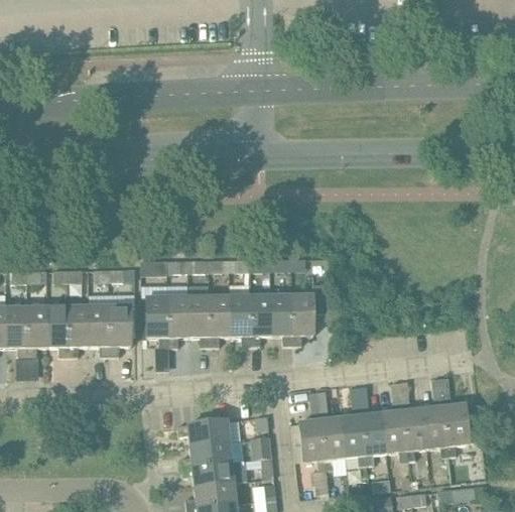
[(250,271),(250,259),(235,260),(235,271),(250,271)]
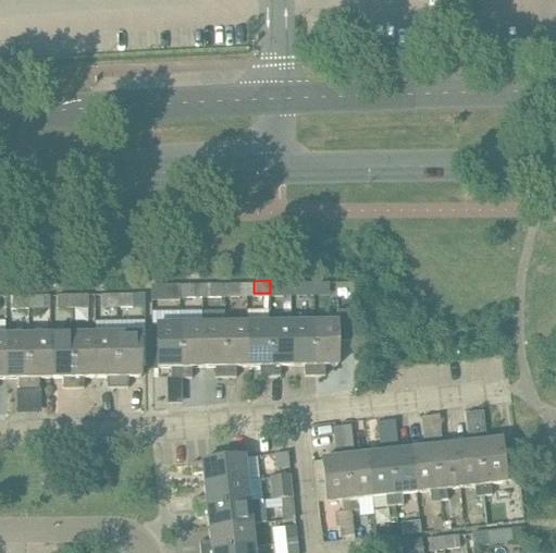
[(270,280),(270,293),(285,293),(285,280),(270,280)]
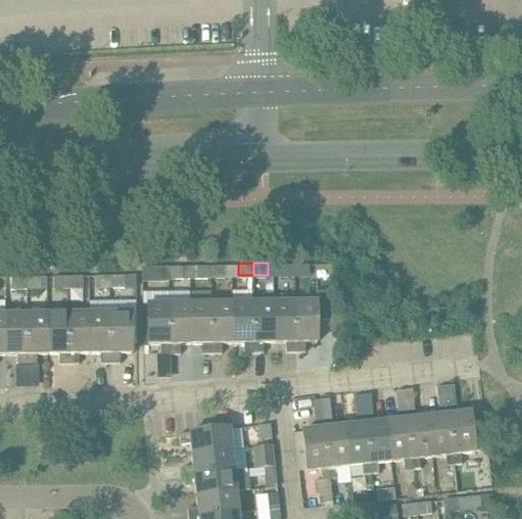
[(295,274),(295,263),(280,263),(280,275),(295,274)]
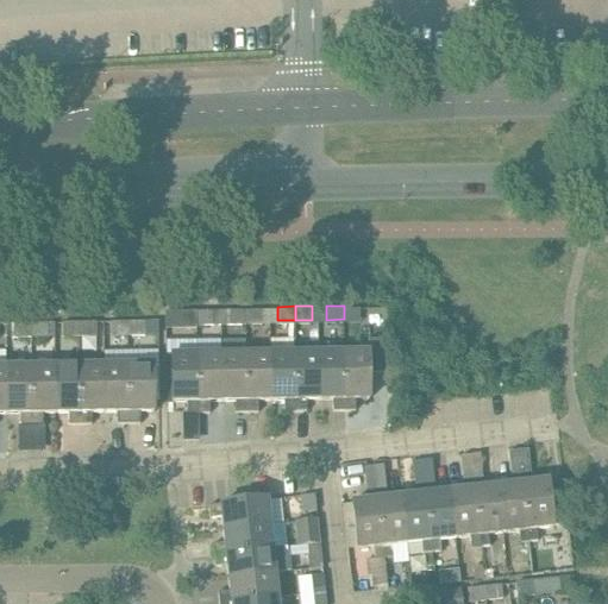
[(246,321),(246,307),(229,307),(229,321),(246,321)]
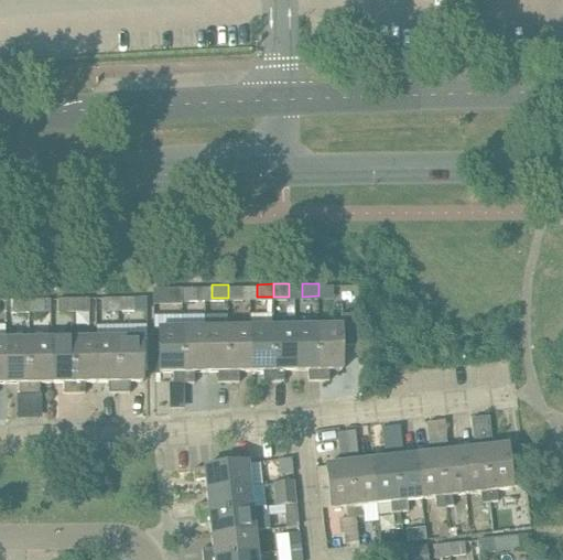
[(228,284),(228,298),(244,297),(244,284),(228,284)]
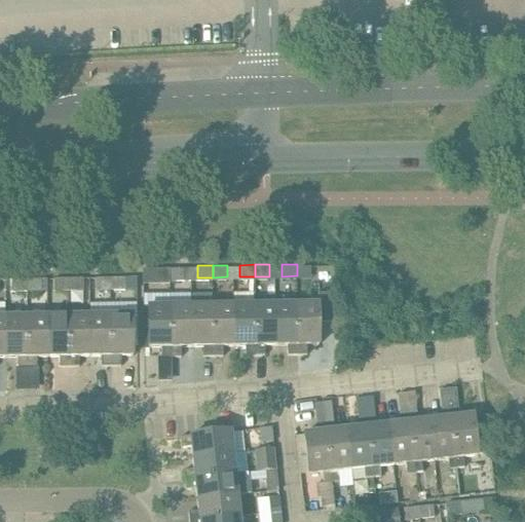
[(144,278),(171,277),(171,266),(144,266),(144,278)]
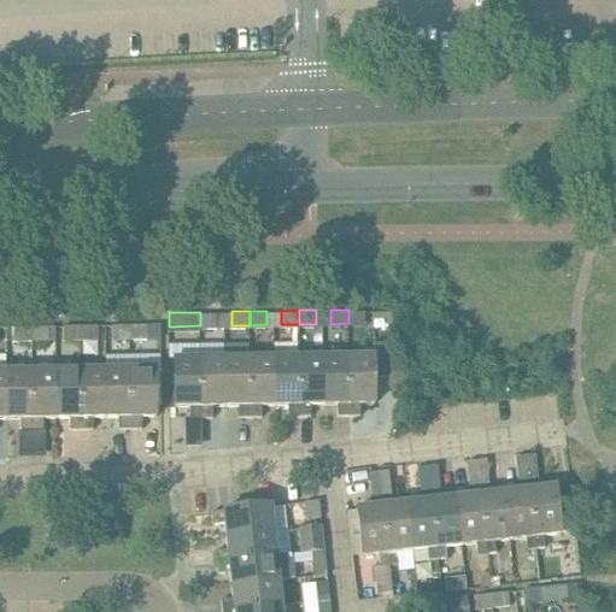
[(200,312),(200,325),(217,325),(217,312),(200,312)]
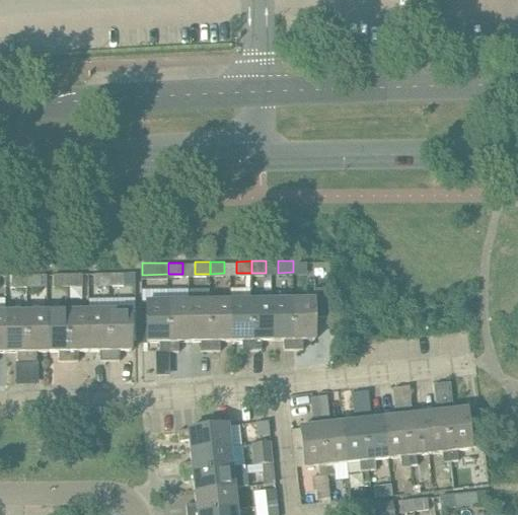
[(109,272),(109,283),(125,283),(125,271),(109,272)]
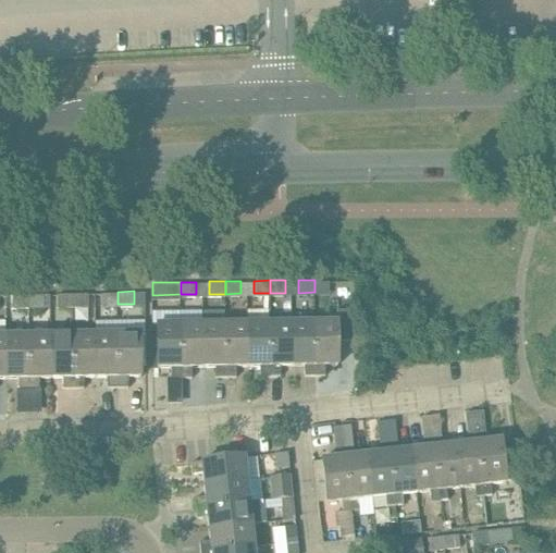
[(44,292),(28,293),(29,305),(44,305),(44,292)]
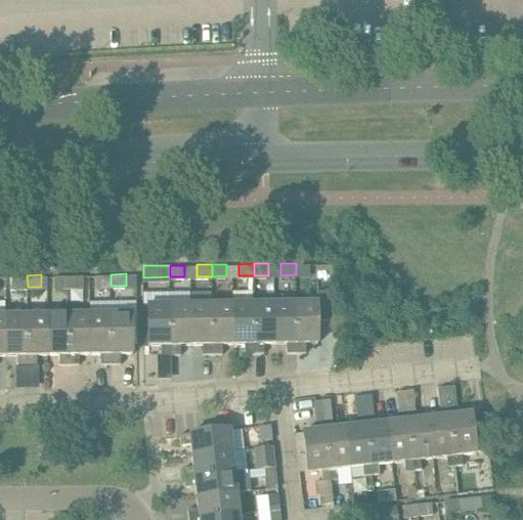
[(54,287),(69,287),(69,274),(54,274),(54,287)]
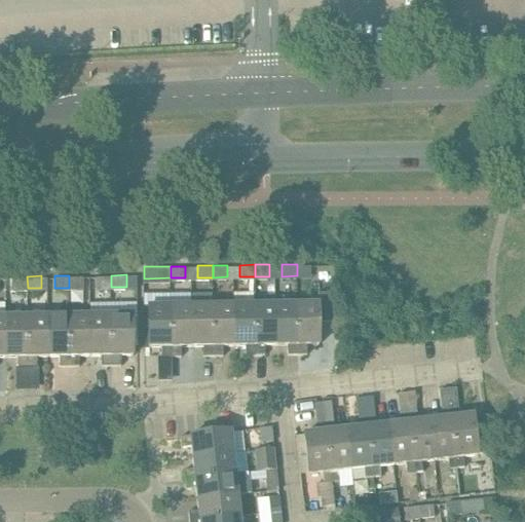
[(84,275),(69,275),(69,288),(84,287),(84,275)]
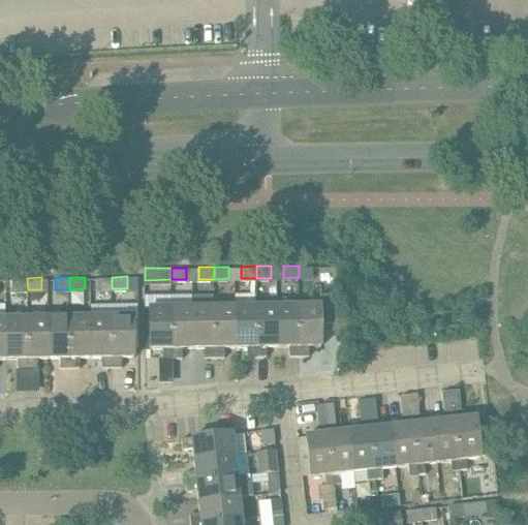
[(97,288),(112,288),(112,277),(97,277),(97,288)]
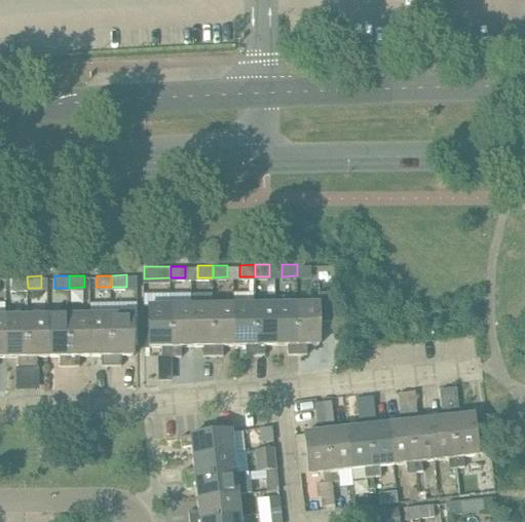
[(28,288),(27,276),(11,276),(12,289),(28,288)]
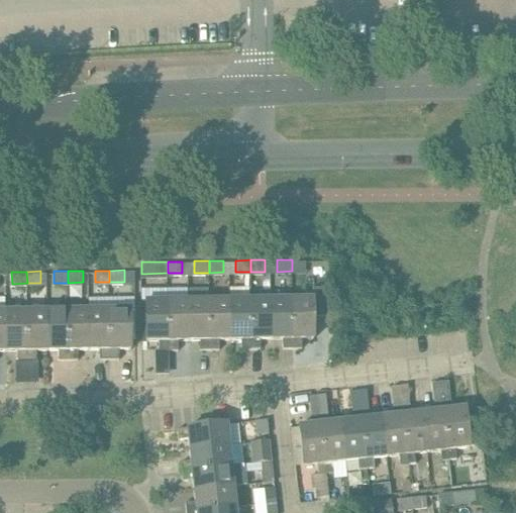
[(293,296),(272,297),(273,336),(283,336),(283,346),(293,346),(293,296)]
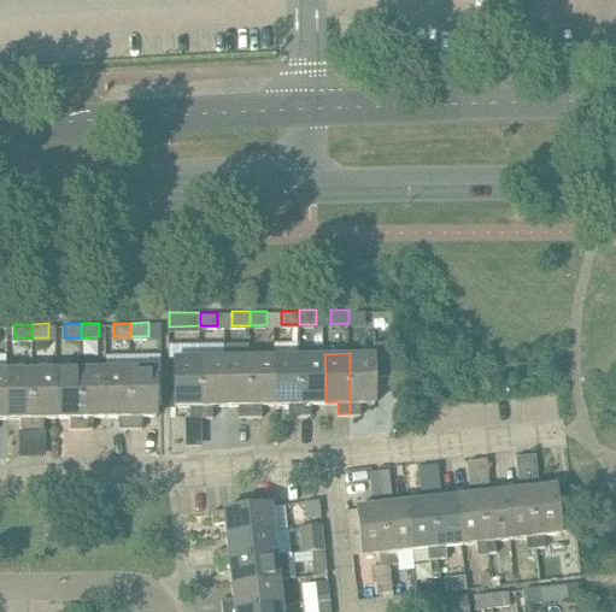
[(350,353),(350,413),(361,413),(361,401),(375,401),(374,353),(350,353)]
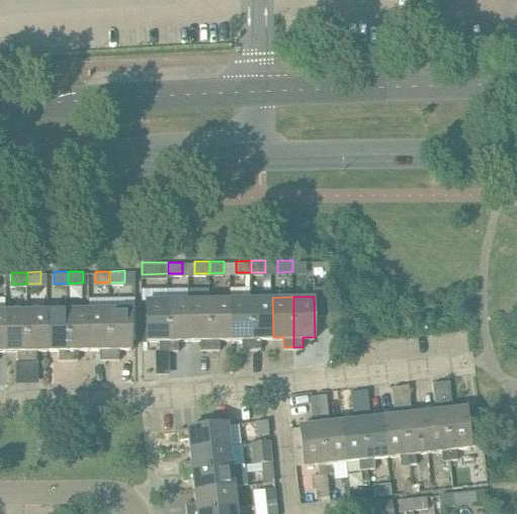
[(210,348),(210,297),(189,298),(190,339),(200,338),(201,348),(210,348)]
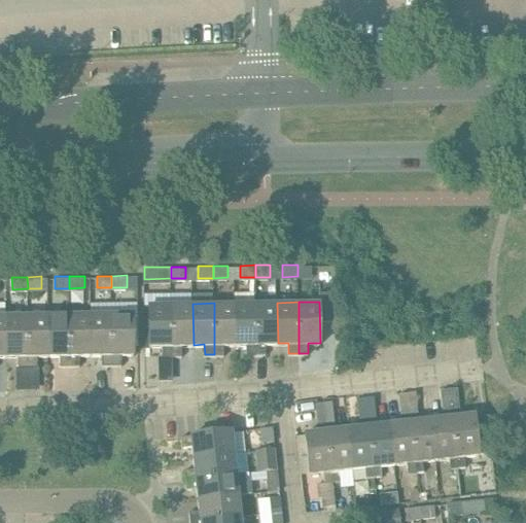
[(235,303),(214,303),(214,354),(224,354),(223,344),(236,344),(235,303)]
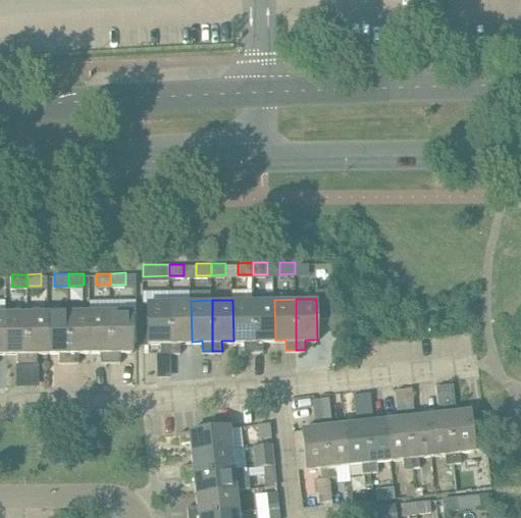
[(254,351),(254,300),(232,300),(233,341),(244,341),(244,351),(254,351)]
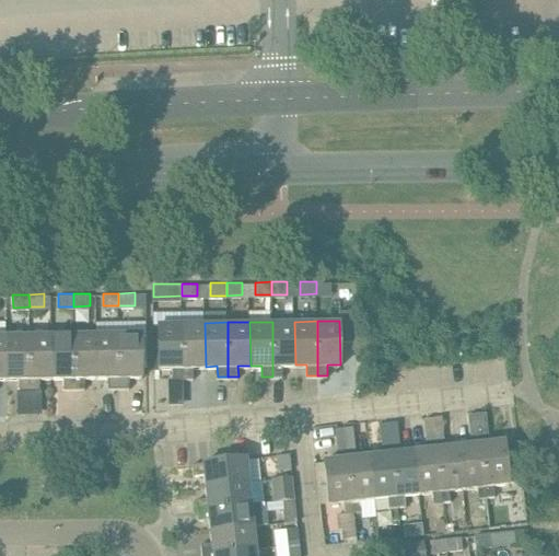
[(294,322),(272,322),(272,377),(282,377),(282,365),(295,365),(294,322)]
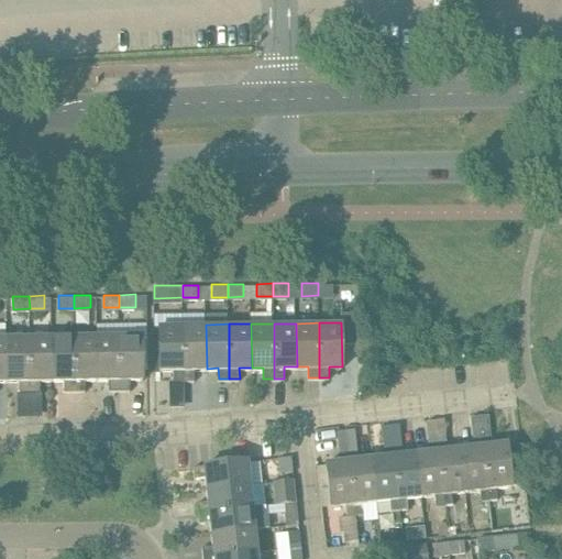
[(174,380),(184,380),(184,325),(160,325),(161,369),(174,369),(174,380)]
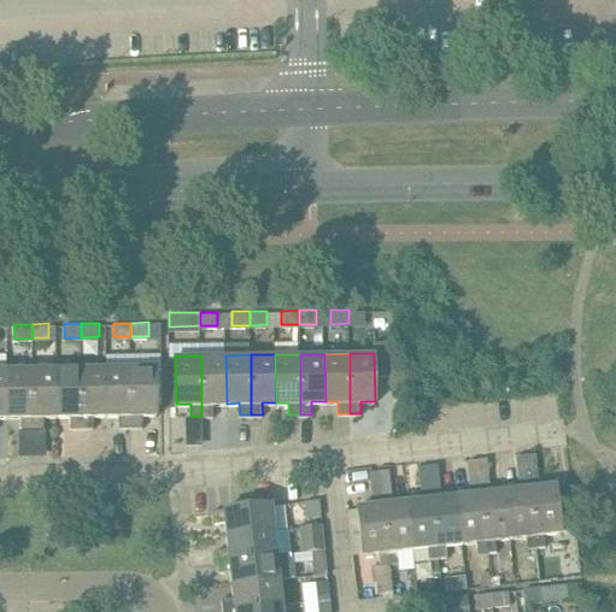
[(226,355),(201,355),(201,416),(213,416),(213,404),(227,404),(226,355)]
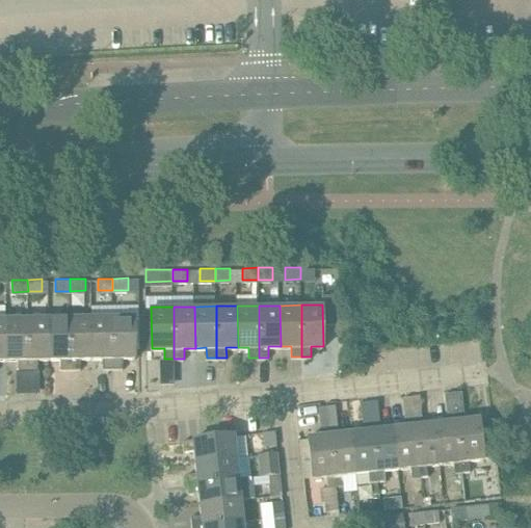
[(71,368),(70,316),(49,317),(50,358),(60,358),(61,368),(71,368)]
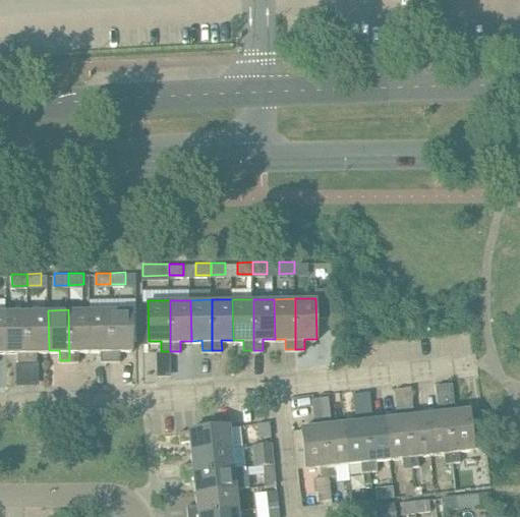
[(90,309),(68,309),(69,360),(78,360),(78,350),(91,350),(90,309)]
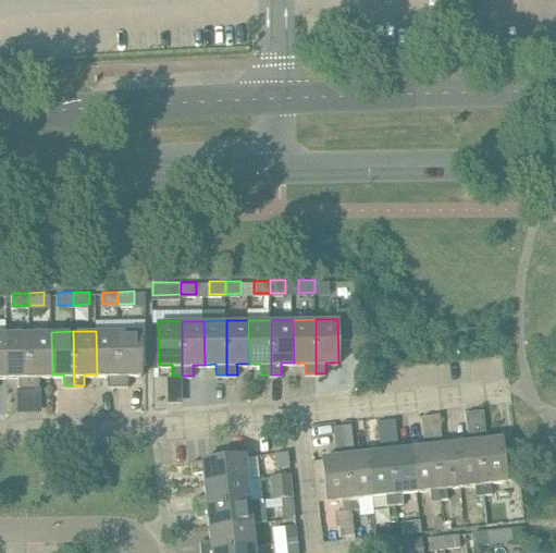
[(119,385),(118,331),(96,331),(97,375),(108,375),(108,385),(119,385)]
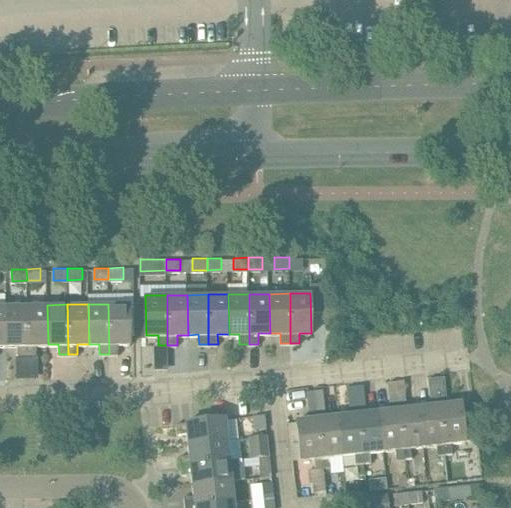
[(108,304),(109,354),(118,354),(118,344),(130,343),(129,304),(108,304)]
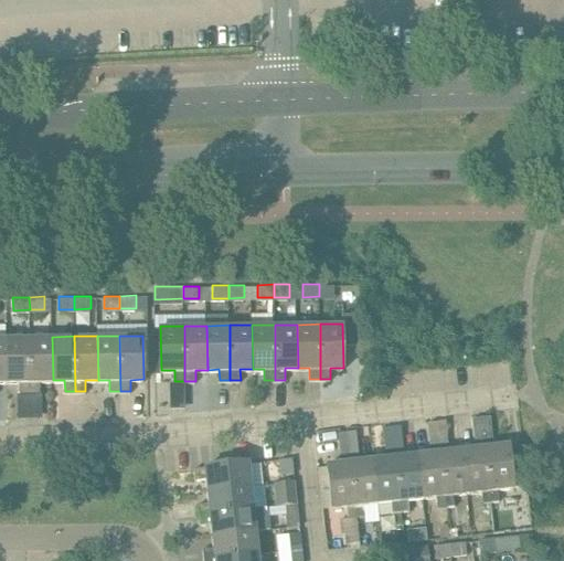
[(31,392),(30,337),(7,337),(8,381),(19,381),(20,392),(31,392)]
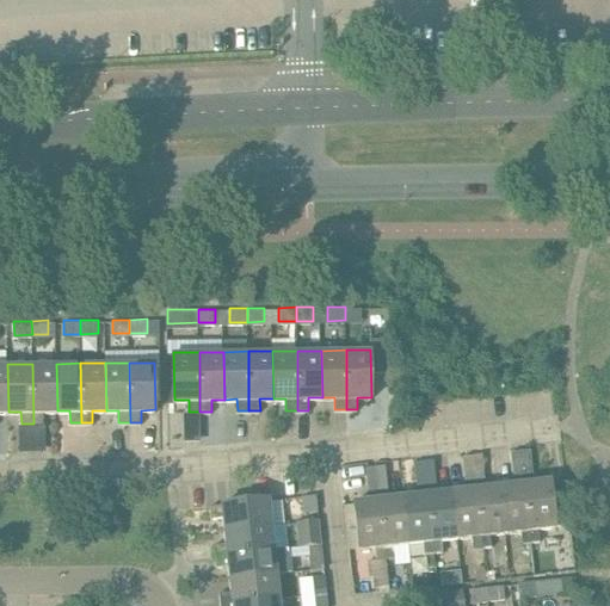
[(43,412),(57,410),(56,364),(32,364),(34,424),(44,424),(43,412)]
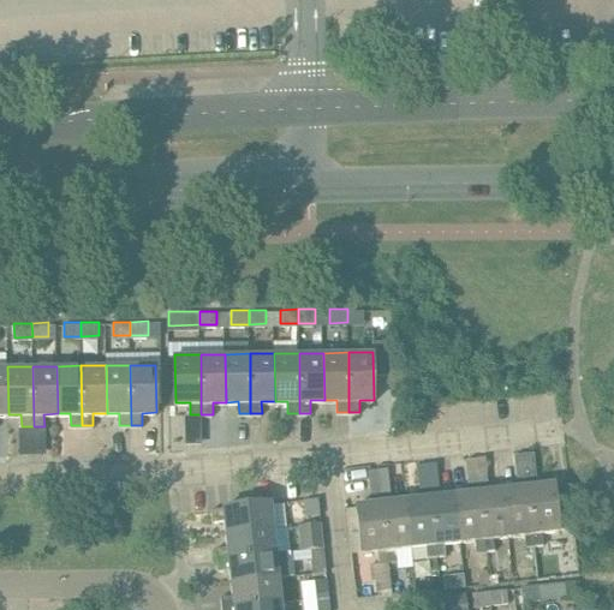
[(535,450),(525,452),(528,474),(537,474),(535,450)]
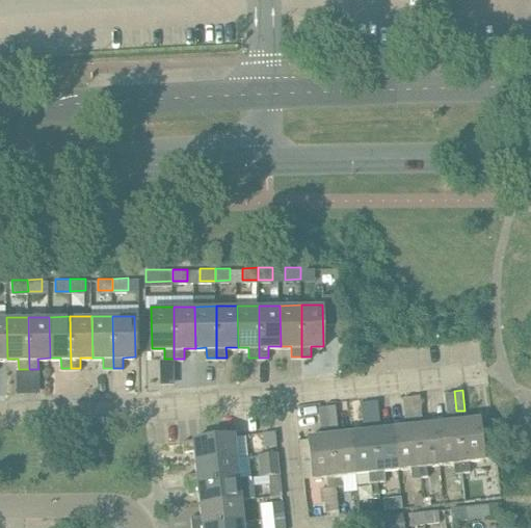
[(456,411),(454,391),(445,392),(447,412),(456,411)]
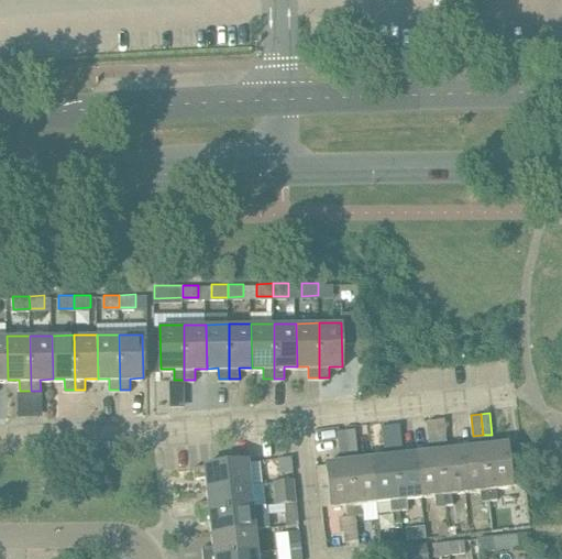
[(436,418),(438,440),(447,439),(444,417),(436,418)]
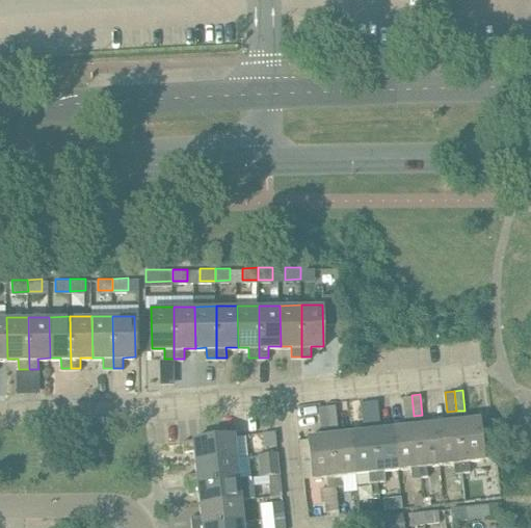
[(405,417),(414,416),(412,395),(403,396),(405,417)]
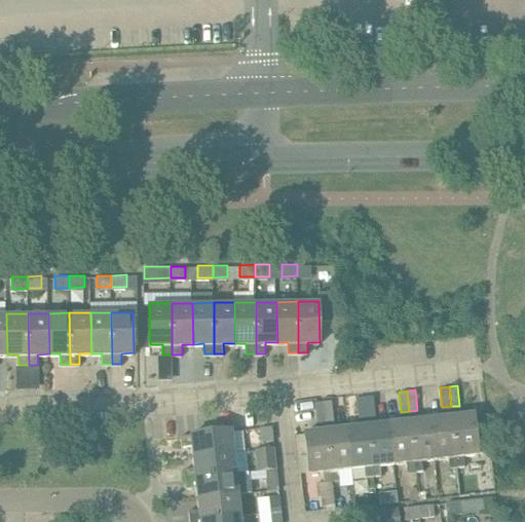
[(374,395),(365,396),(367,415),(376,414),(374,395)]
